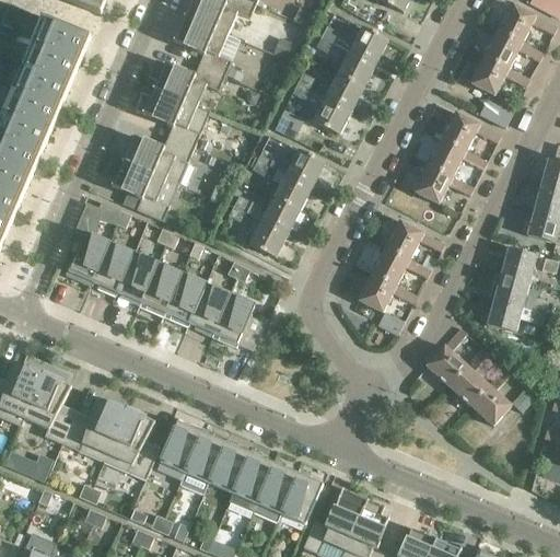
[(70,0),(101,13),(105,0),(70,0)]
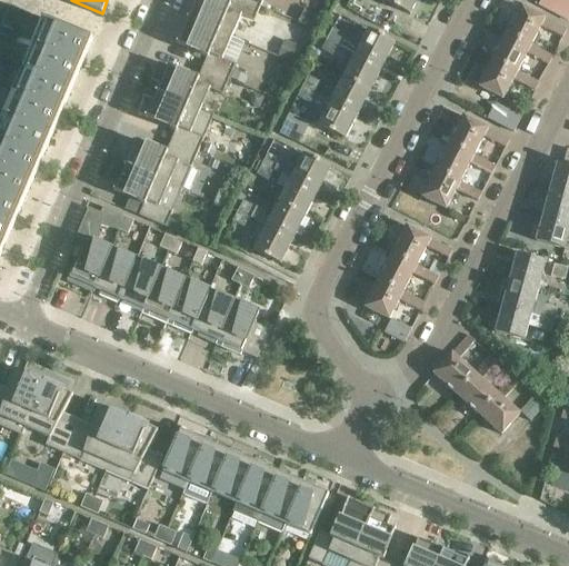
[(195,0),(189,16),(230,33),(240,11),(253,17),(259,2),(253,0),(229,0),(229,2),(225,0),(195,0)]
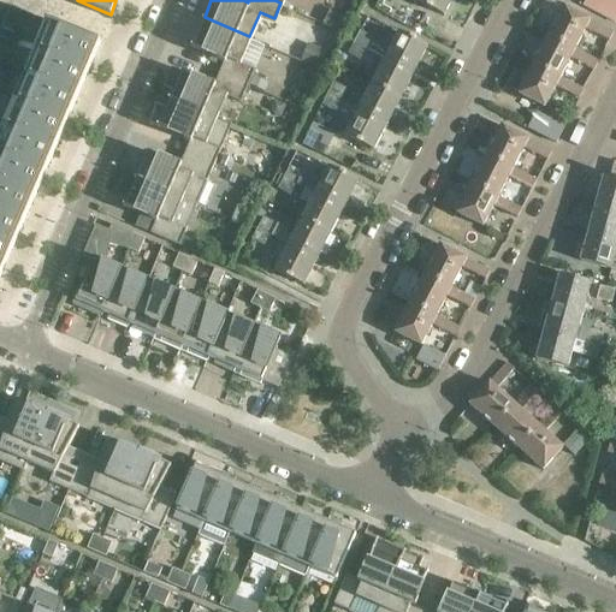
[(444,12),(450,0),(420,0),(427,4),(426,6),(431,9),(432,6),(444,12)]
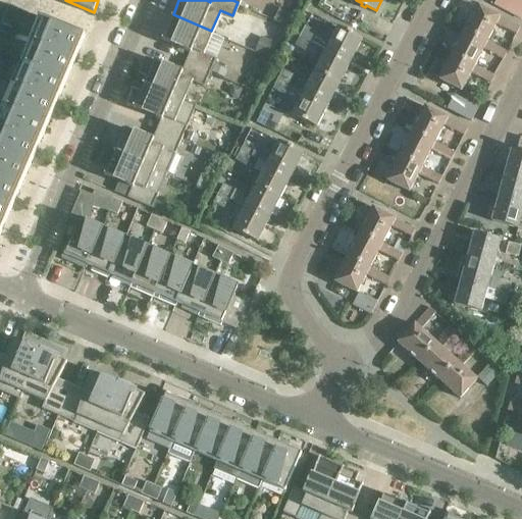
[(477,3),(465,28),(486,40),(496,21),(516,33),(520,26),(477,3)]
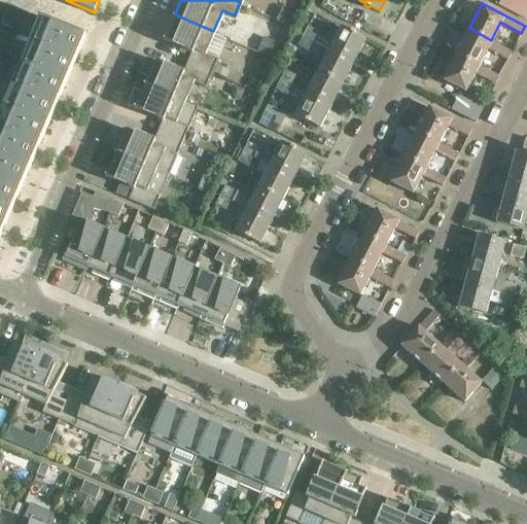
[(291,25),(296,13),(282,6),(277,19),(291,25)]
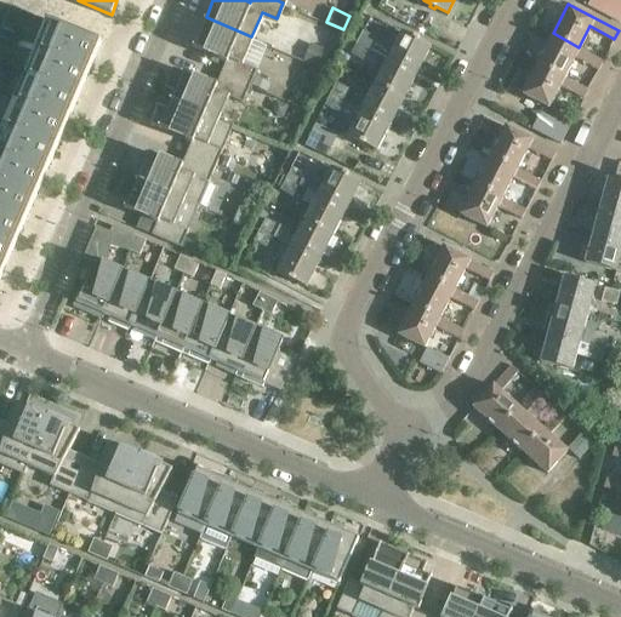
[(220,70),(249,83),(256,67),(241,61),(251,36),(206,17),(194,44),(205,47),(203,50),(224,60),(220,70)]
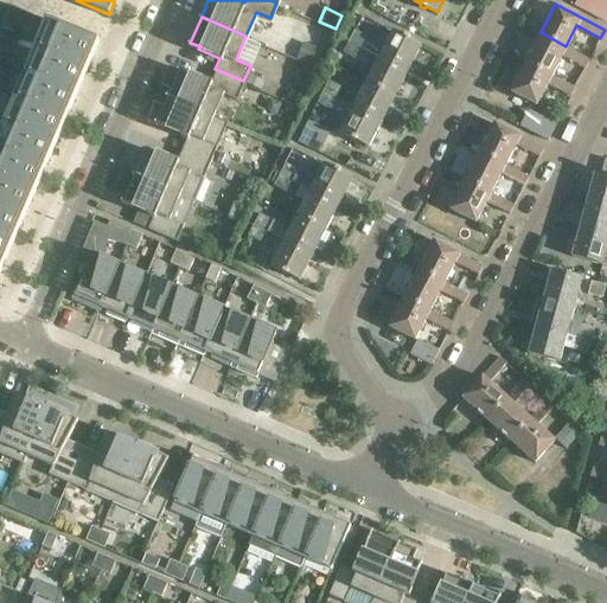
[(45,18),(33,43),(87,65),(97,40),(45,18)]
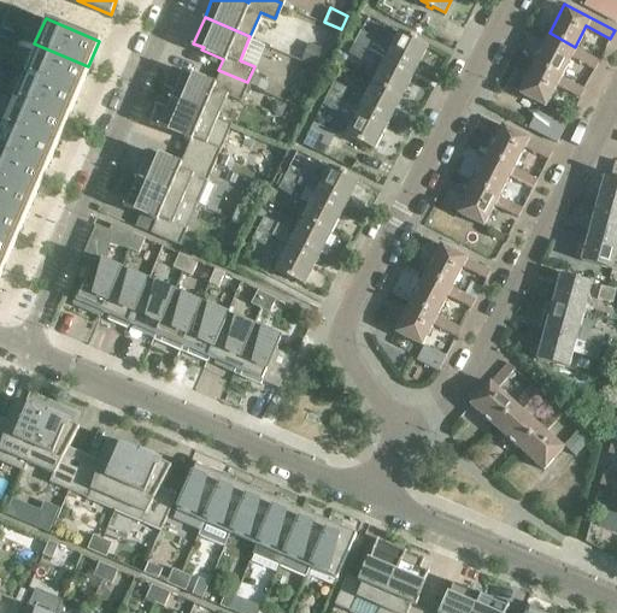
[(366,47),(372,35),(360,29),(354,40),(366,47)]
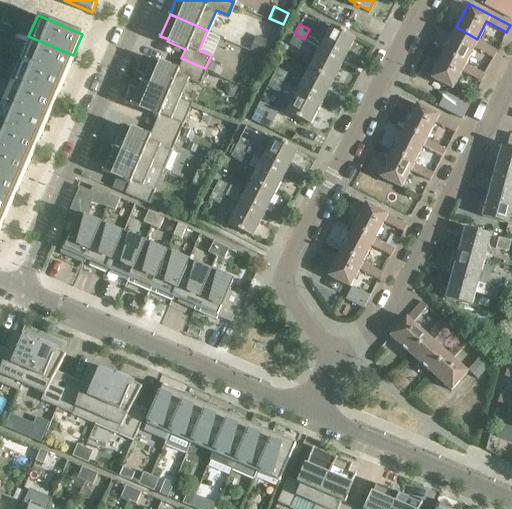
[(320,46),(344,58),(355,37),(345,32),(346,30),(342,28),(341,30),(332,25),(320,46)]
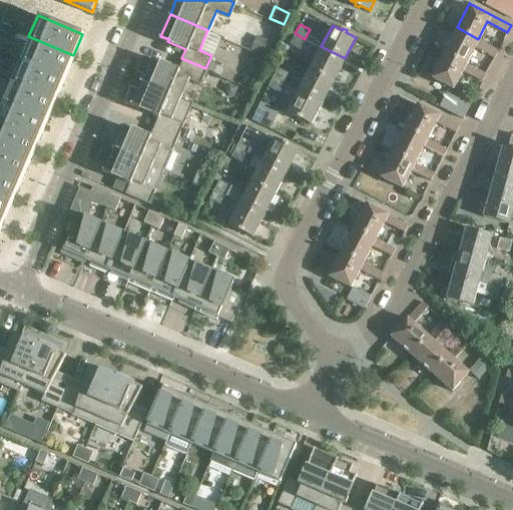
[(457,27),(444,51),(466,62),(475,45),(494,56),(498,49),(478,39),(457,27)]
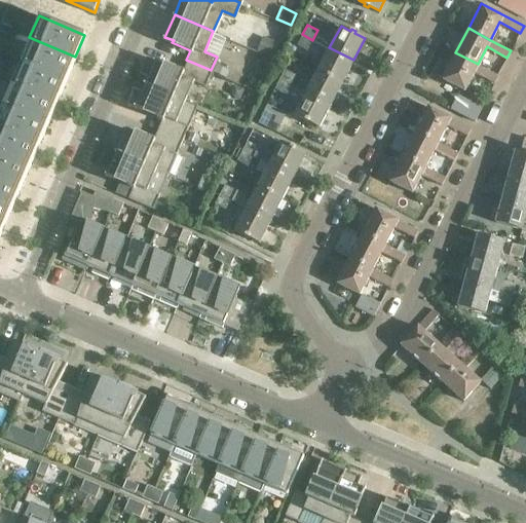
[(262,34),(256,49),(272,55),(278,40),(262,34)]
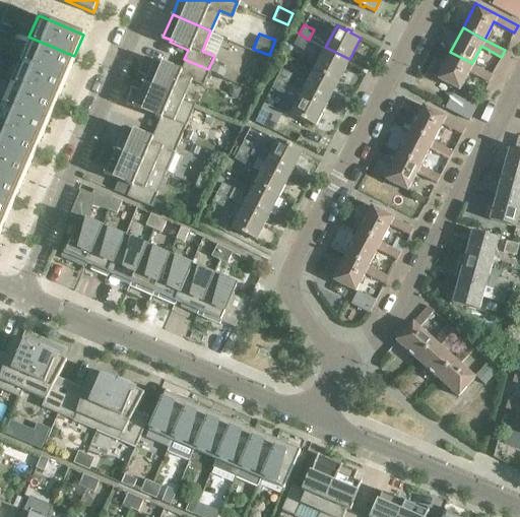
[(305,48),(309,40),(299,34),(294,43),(305,48)]
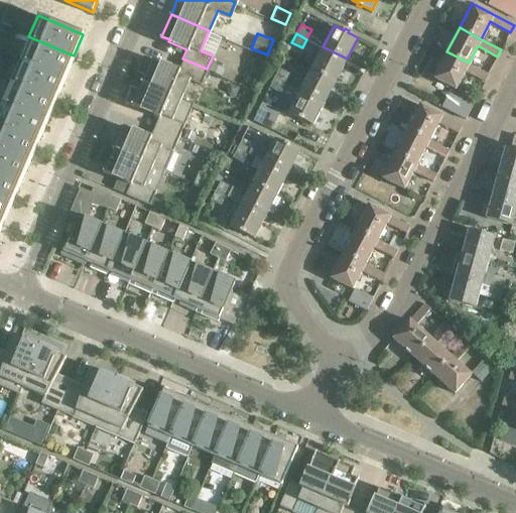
[(28,36),(19,58),(65,78),(74,55),(28,36)]
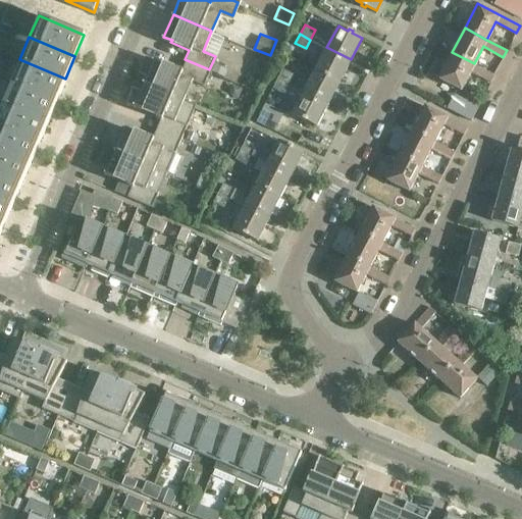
[(315,68),(340,81),(351,59),(326,47),(322,56),(315,68)]
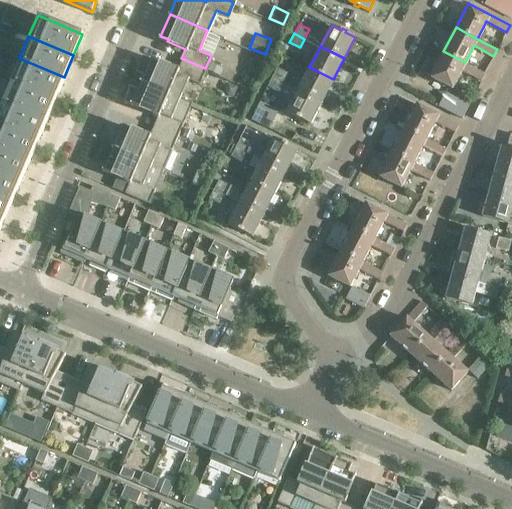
[(443,51),(431,75),(453,86),(461,70),(481,80),(485,73),(465,62),(443,51)]
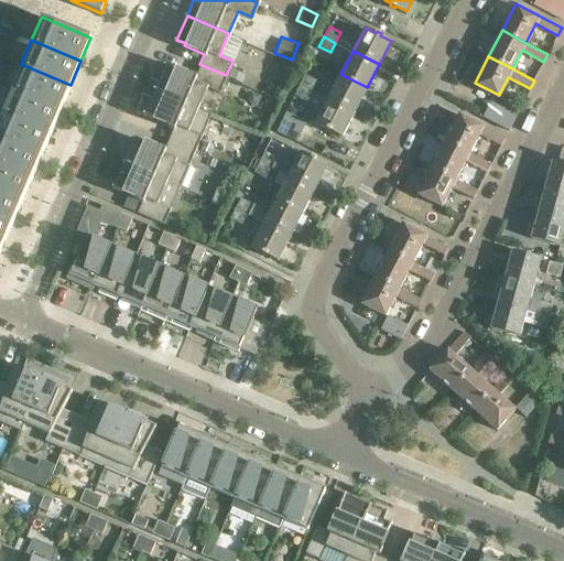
[(155,88),(197,106),(207,85),(219,89),(226,75),(199,64),(196,75),(175,66),(174,69),(159,60),(150,75),(159,81),(155,88)]
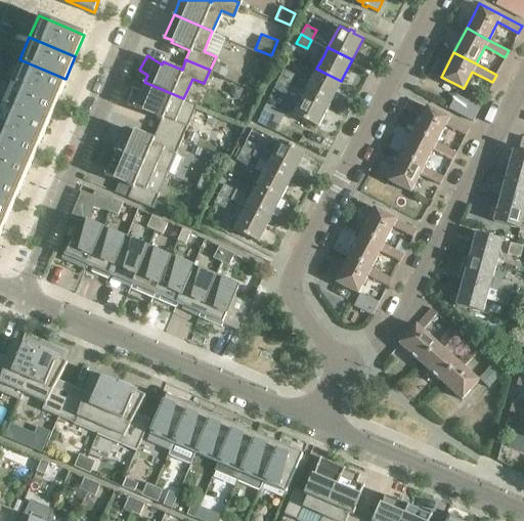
[(66,79),(19,59),(10,81),(55,100),(66,79)]
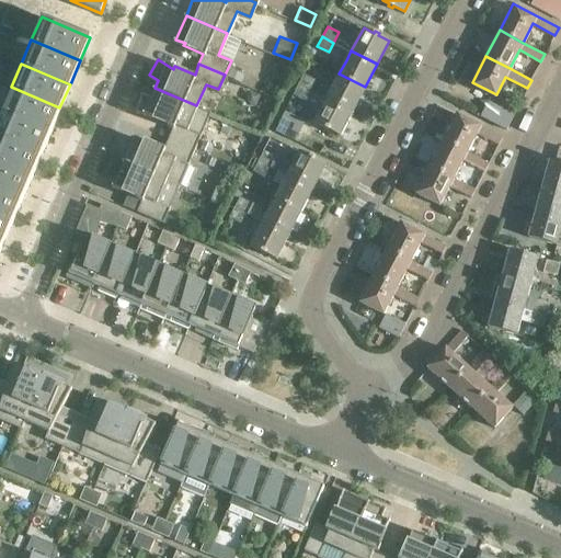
[(298,82),(310,89),(316,79),(304,72),(298,82)]
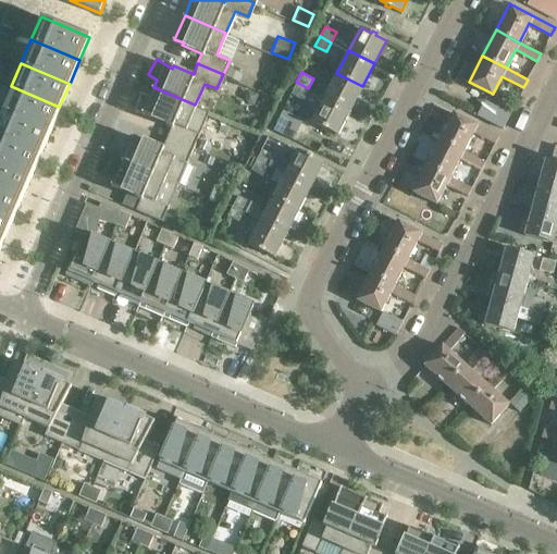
[(324,97),(350,110),(362,86),(336,73),(324,97)]
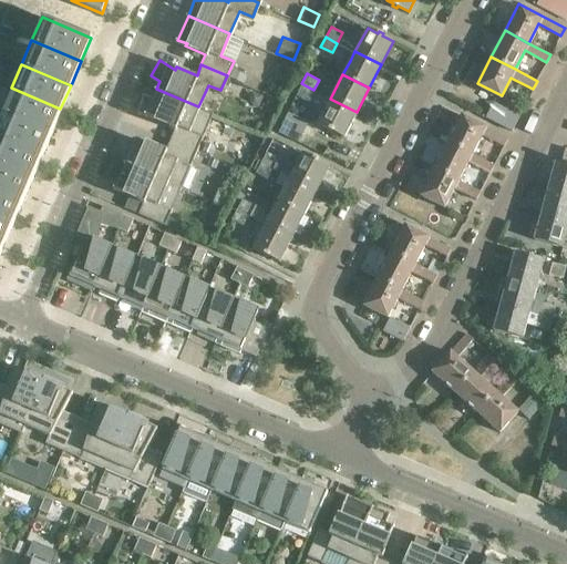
[(309,100),(313,90),(301,83),(297,93),(309,100)]
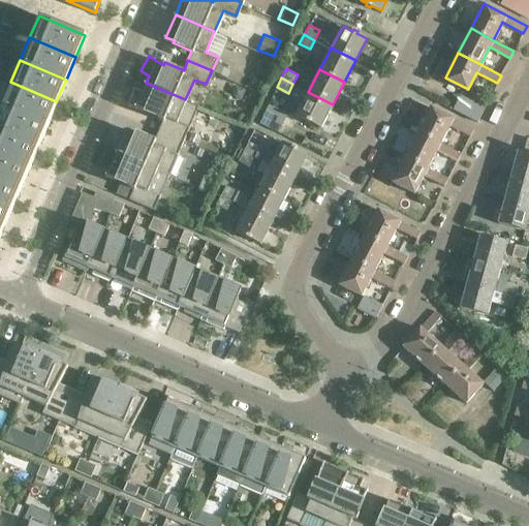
[(10,82),(1,103),(47,123),(56,101),(10,82)]
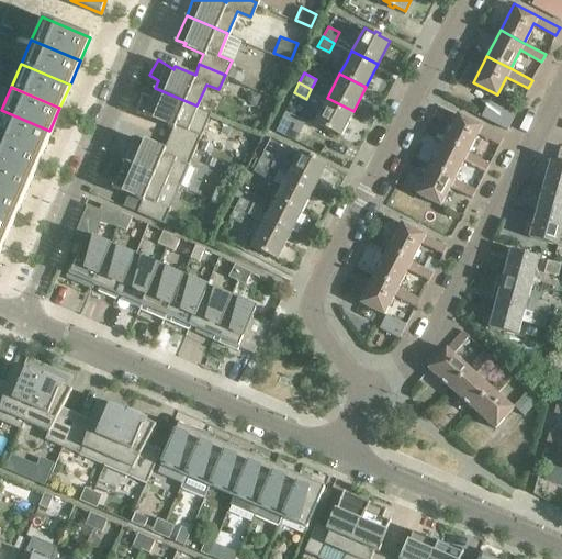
[(171,127),(167,138),(193,149),(210,111),(197,105),(155,88),(152,97),(142,93),(136,110),(155,115),(153,119),(171,127)]
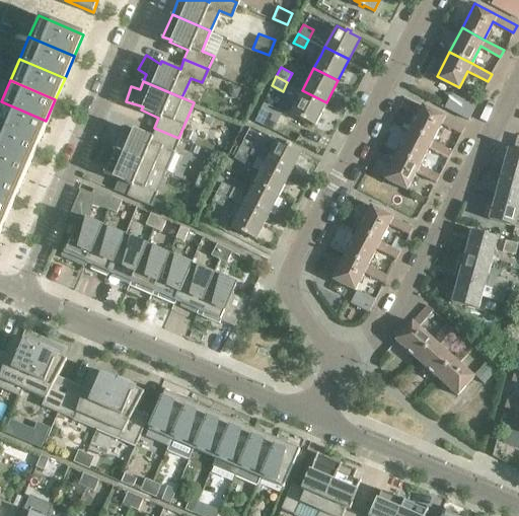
[(314,124),(326,102),(302,90),(291,112),(301,117),(301,119),(304,120),(305,119),(314,124)]
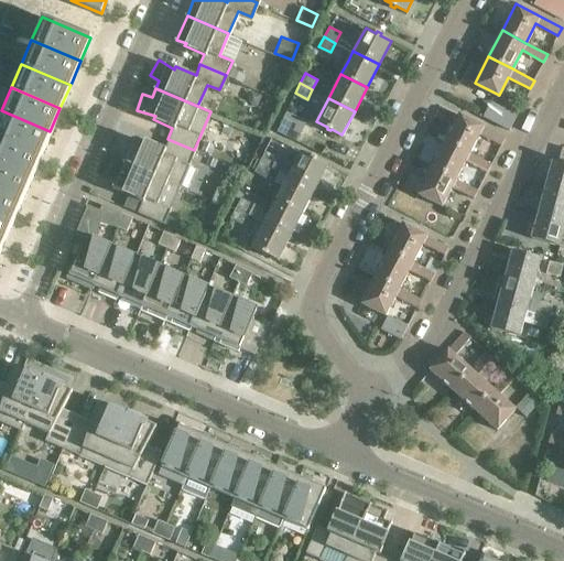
[(490,100),(483,115),(509,128),(517,114),(490,100)]
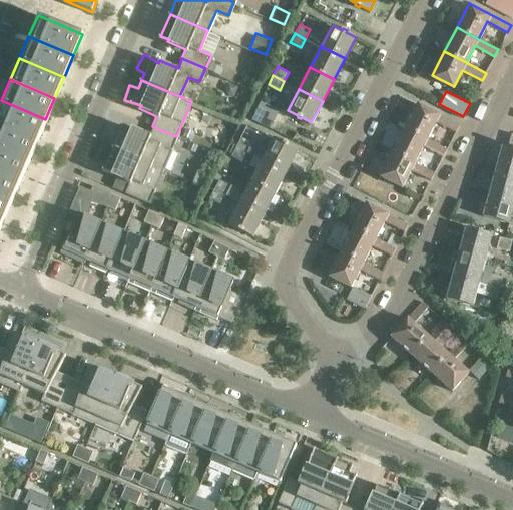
[(254,111),(273,120),(279,108),(261,99),(254,111)]
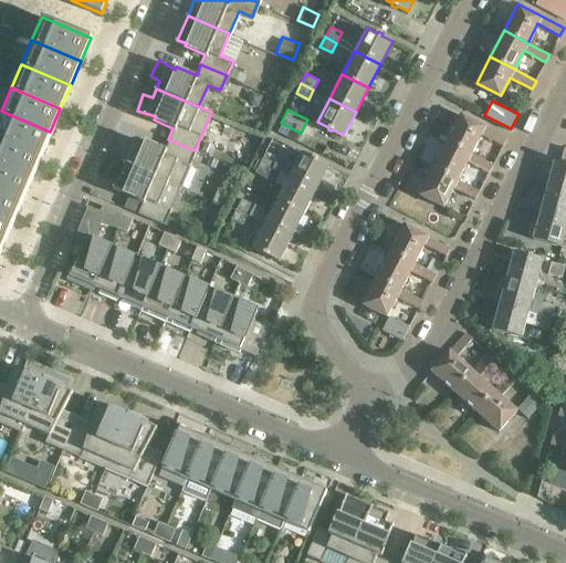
[(50,132),(1,111),(0,112),(0,137),(40,155),(50,132)]
